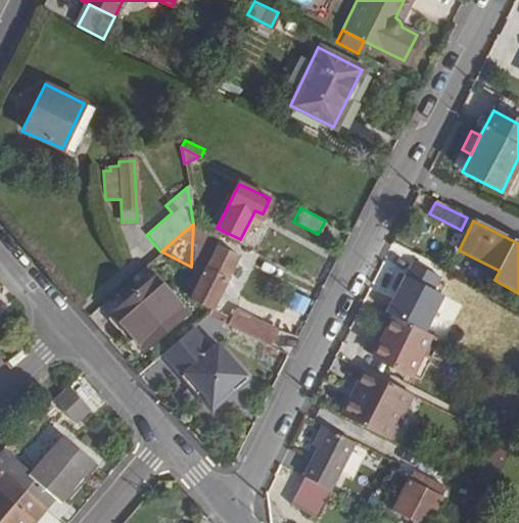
[(191,267),(190,282),(213,233),(195,224),(193,224),(191,267)]
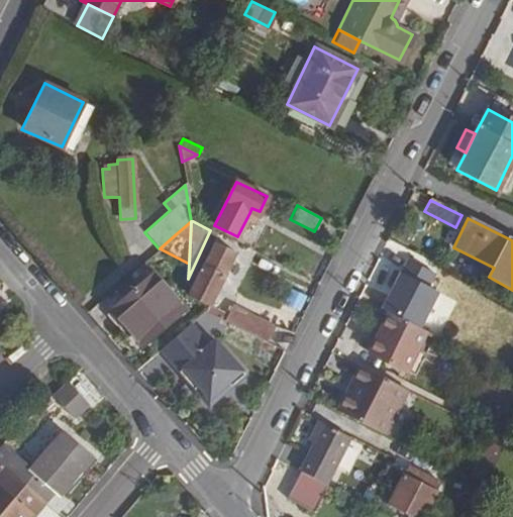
[(233,253),(212,244),(188,294),(205,302),(209,304),(233,253)]
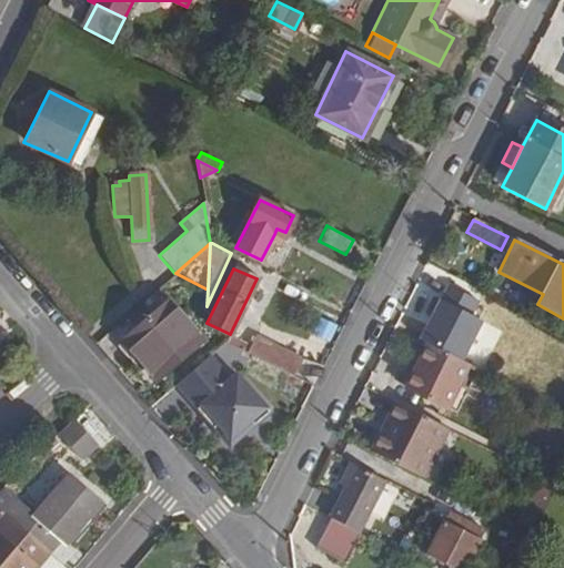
[(201,338),(168,301),(121,341),(155,378),(201,338)]
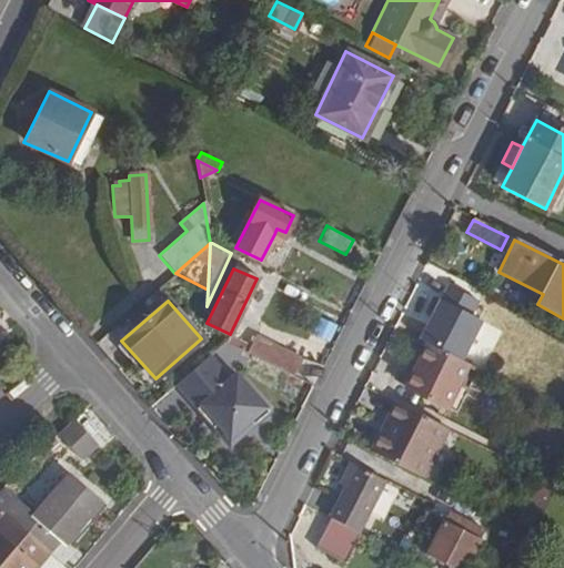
[(227,335),(223,342),(243,352),(247,344),(227,335)]
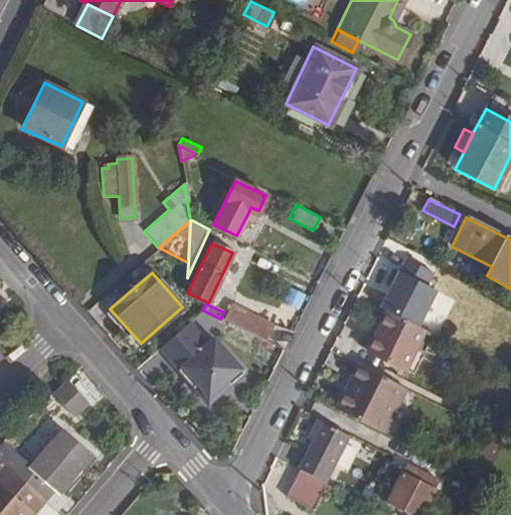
[(273,324),(230,304),(221,320),(265,340),(273,324)]
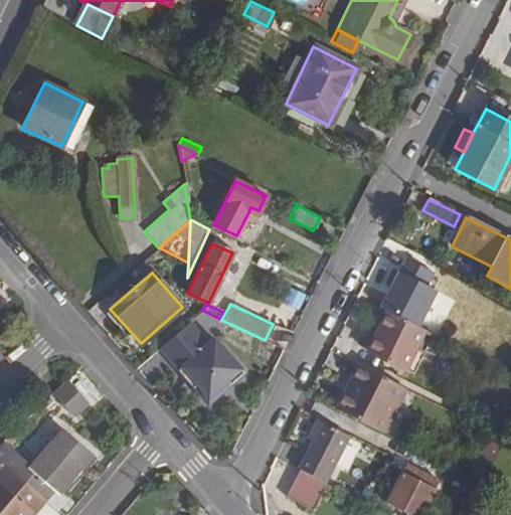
[(366,351),(404,370),(422,332),(384,313),(366,351)]
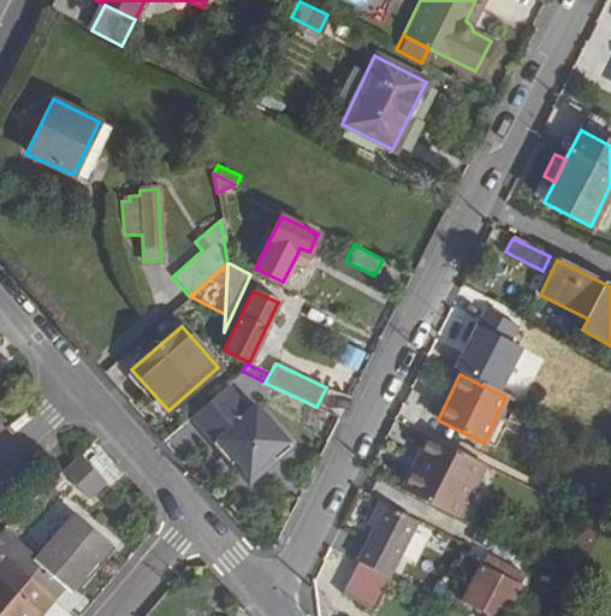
[(221,385),(188,415),(211,443),(215,439),(232,460),(229,463),(245,483),(290,445),(254,403),(244,410),(221,385)]
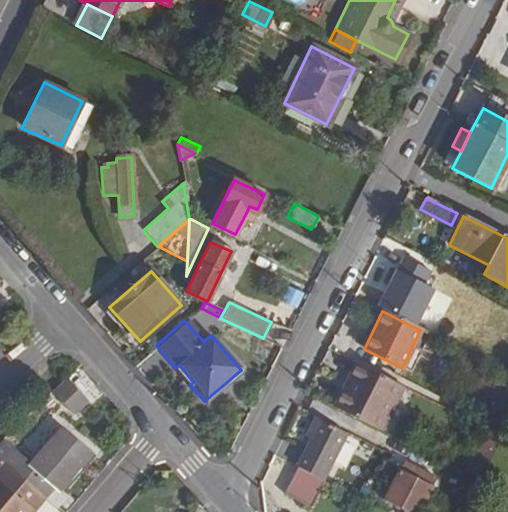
[(333,408),(373,428),(395,383),(355,363),(333,408)]
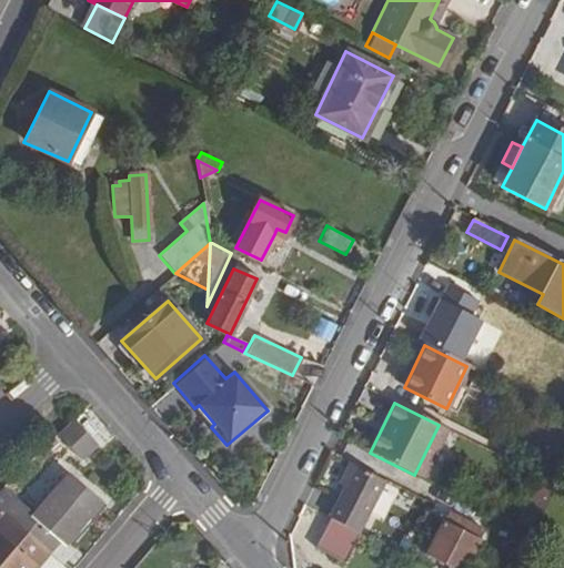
[(199,405),(194,408),(211,427),(214,424),(199,405)]
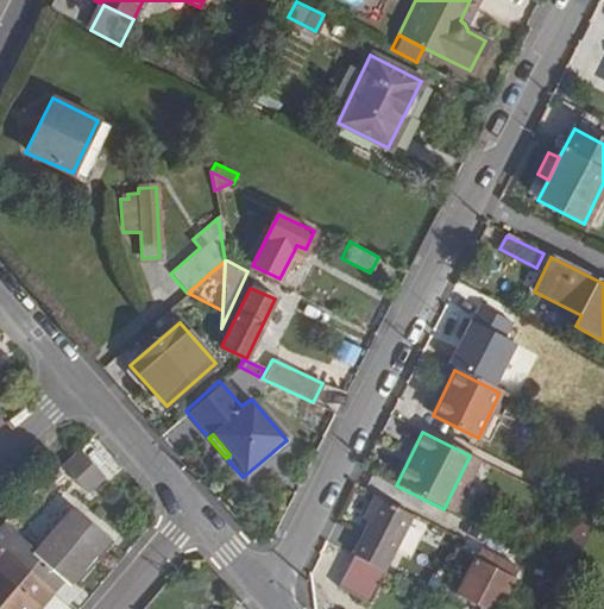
[(81,445),(57,468),(79,488),(100,465),(81,445)]
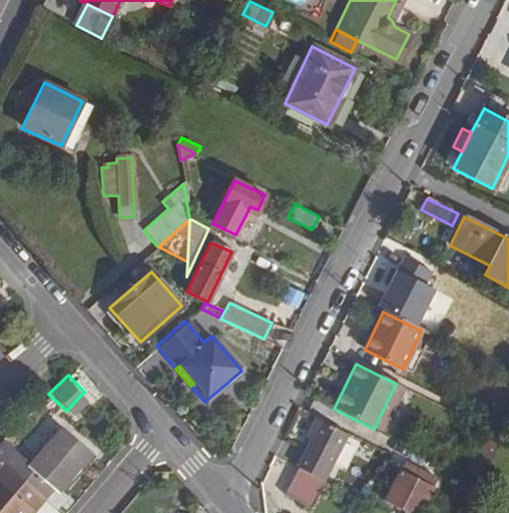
[(307,438),(312,441),(297,469),(299,470),(325,483),(349,436),(316,419),(307,438)]
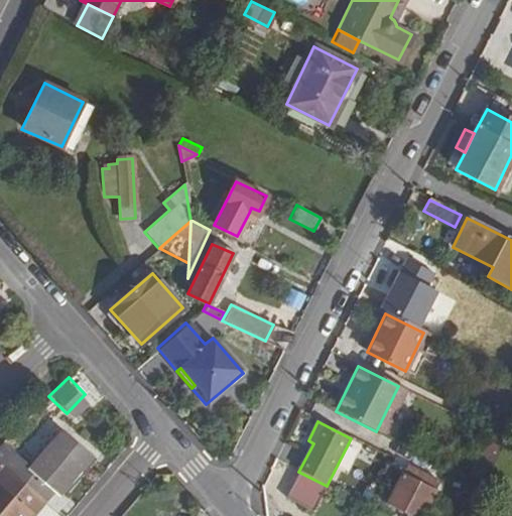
[(22,468),(13,478),(22,485),(41,499),(50,489),(56,495),(91,457),(61,430),(25,470),(22,468)]
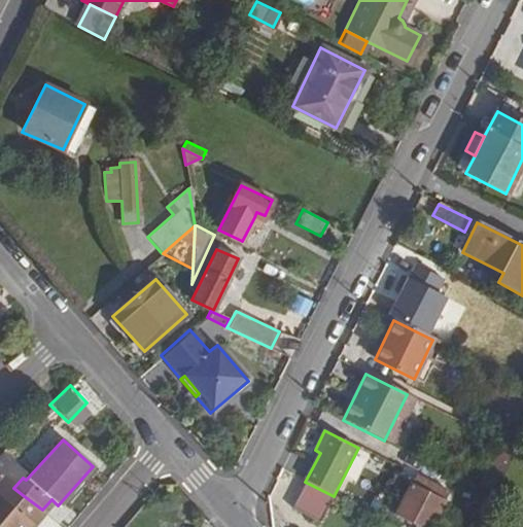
[(475,486),(492,495),(515,449),(497,441),(475,486)]
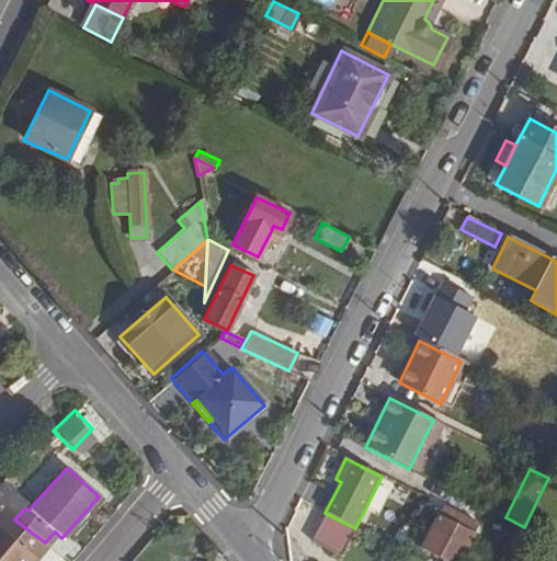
[(27,504),(0,481),(0,508),(2,511),(14,519),(24,508),(27,504)]
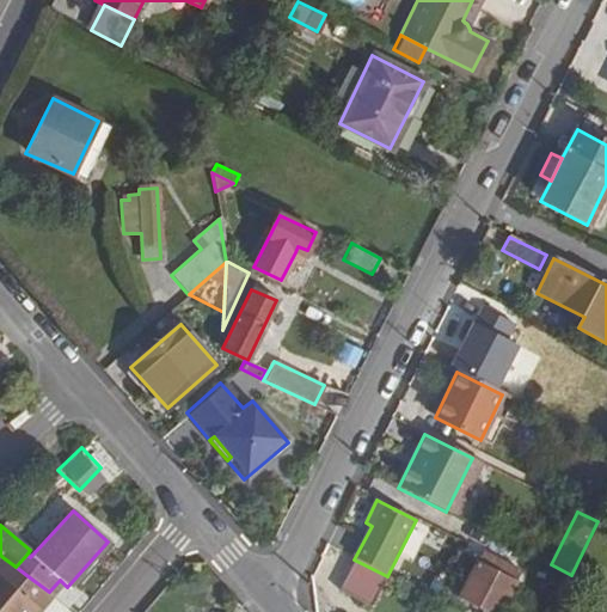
[(0,611),(32,611),(50,592),(49,592),(26,575),(16,567),(2,557),(0,560),(0,611)]
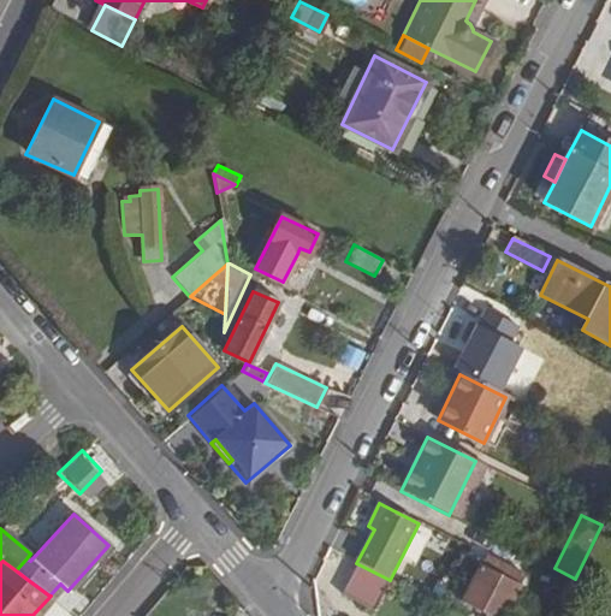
[(342,597),(373,614),(390,580),(359,564),(342,597)]
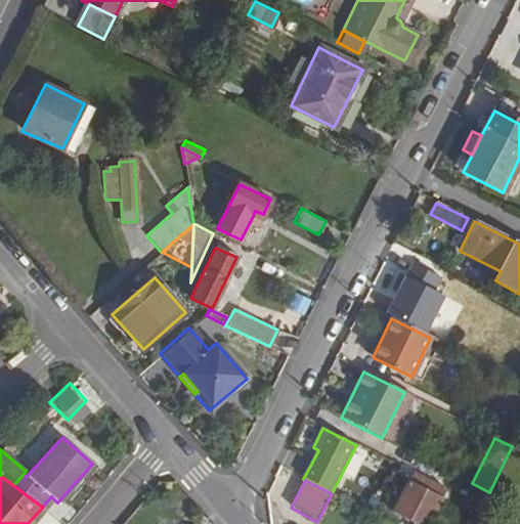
[(428,523),(441,498),(406,482),(391,513),(416,523),(428,523)]
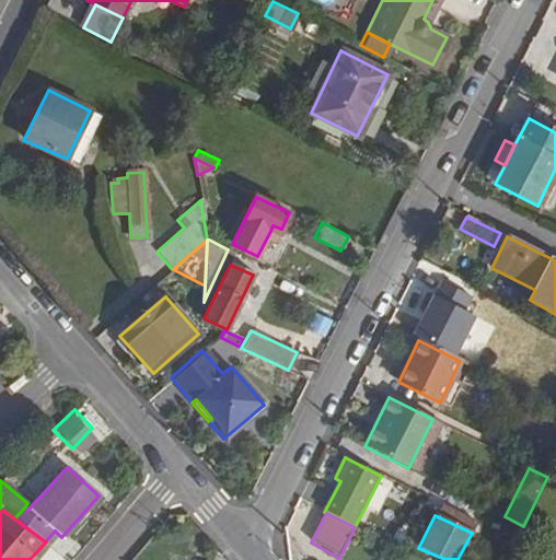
[(395,526),(387,540),(397,546),(405,532),(395,526)]
